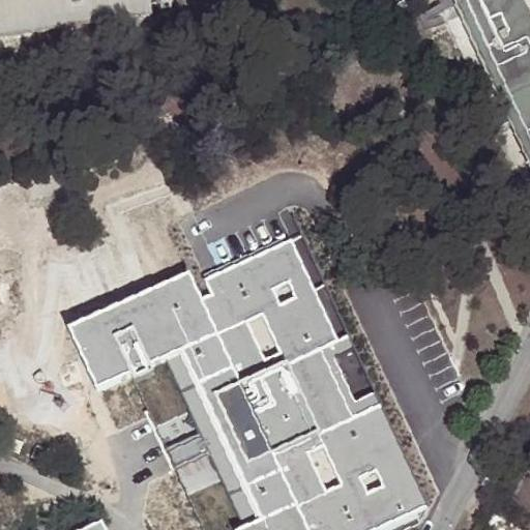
[(0,0),(0,36),(146,12),(143,0),(0,0)]
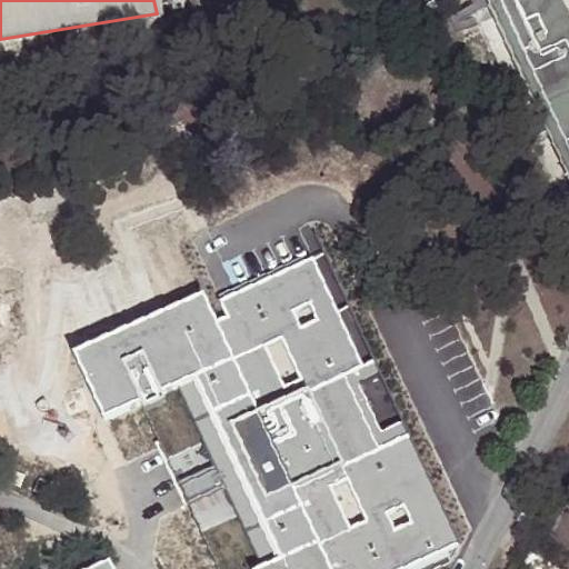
[(465,0),(568,226),(568,196),(478,0),(465,0)]
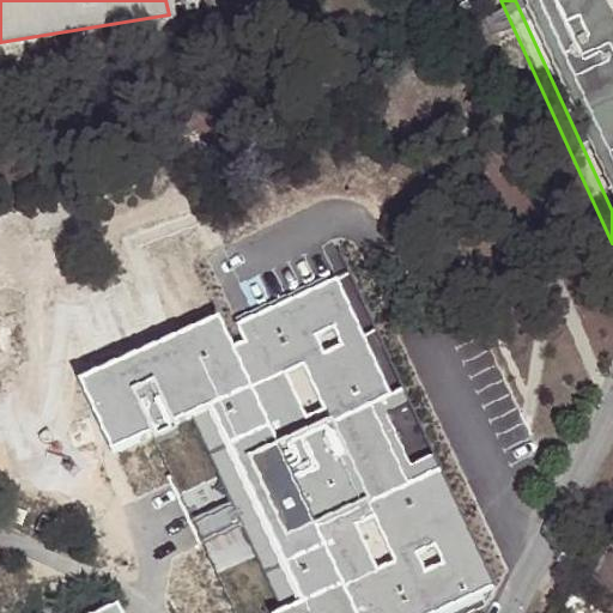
[(515,0),(612,211),(612,35),(596,0),(515,0)]
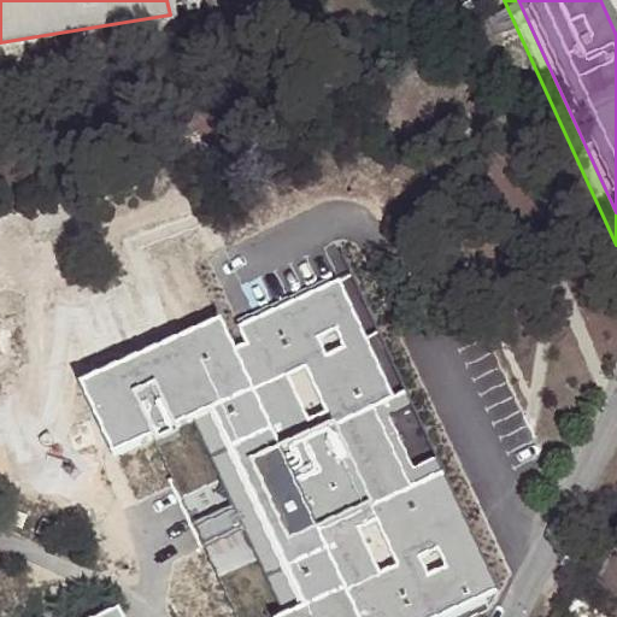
[(0,60),(172,33),(170,15),(0,42),(0,60)]
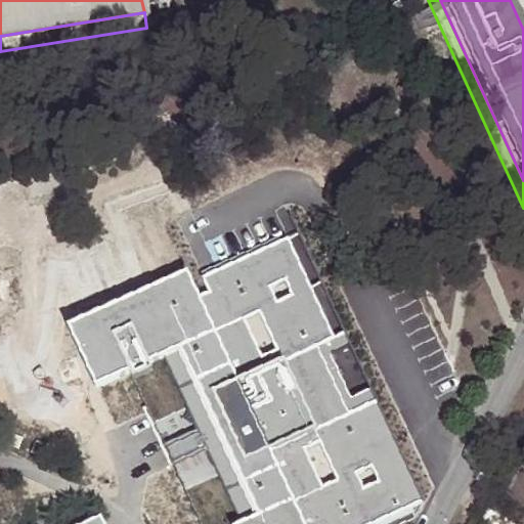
[(187,266),(66,321),(93,381),(129,364),(132,370),(149,362),(145,355),(162,348),(241,519),(231,523),(368,523),(421,500),(369,389),(350,398),(330,352),(351,342),(344,326),(335,332),(290,235),(202,275),(207,289),(200,292),(187,266)]
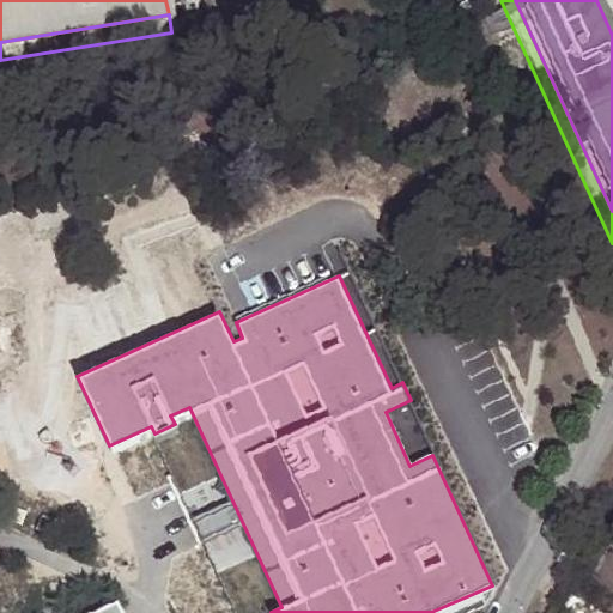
[(121,612),(116,601),(90,612),(121,612)]
